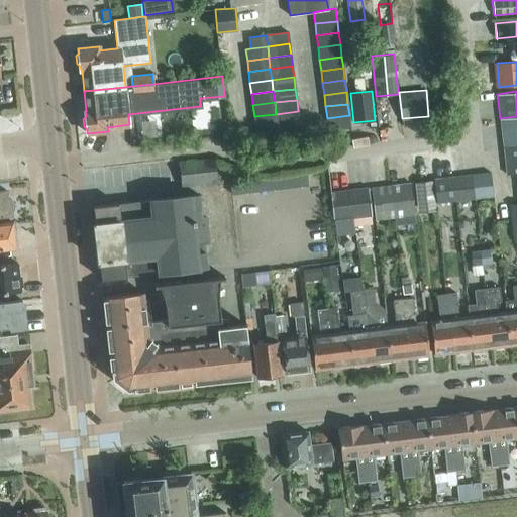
[(299,122),(298,111),(276,114),(278,125),(299,122)]
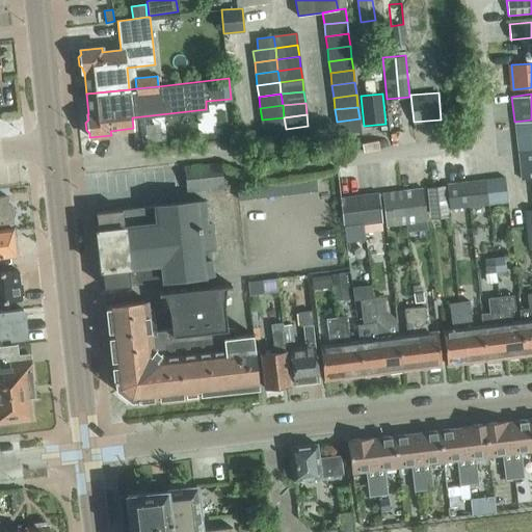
[(286,129),(284,117),(262,120),(263,131),(286,129)]
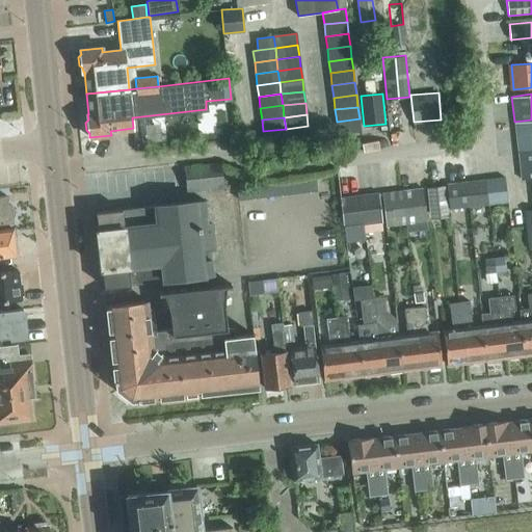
[(361,131),(360,118),(337,122),(338,134),(361,131)]
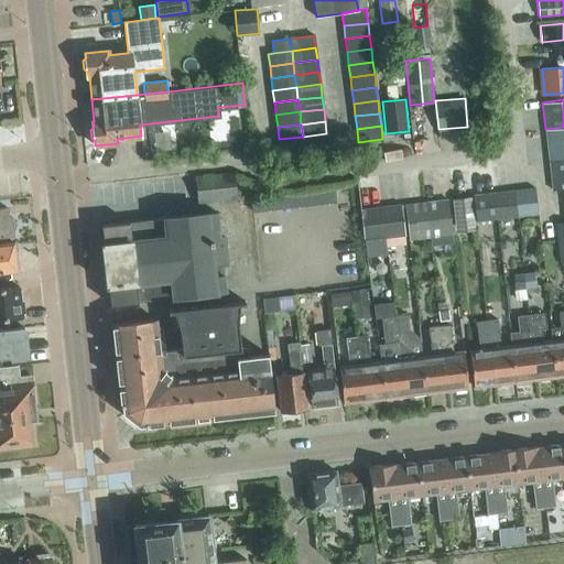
[(563,127),(545,129),(549,160),(563,158),(563,127)]
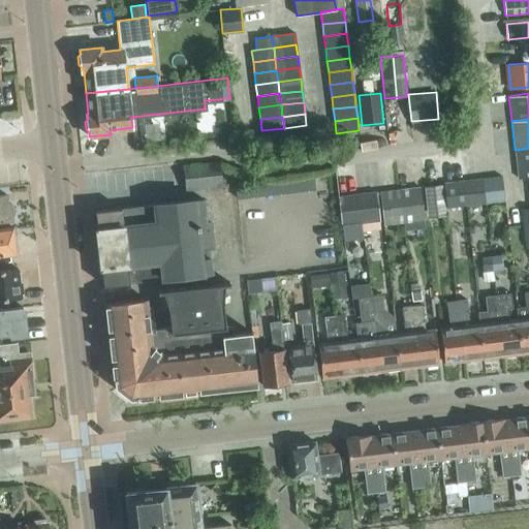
[(308,136),(306,125),(284,128),(285,139),(308,136)]
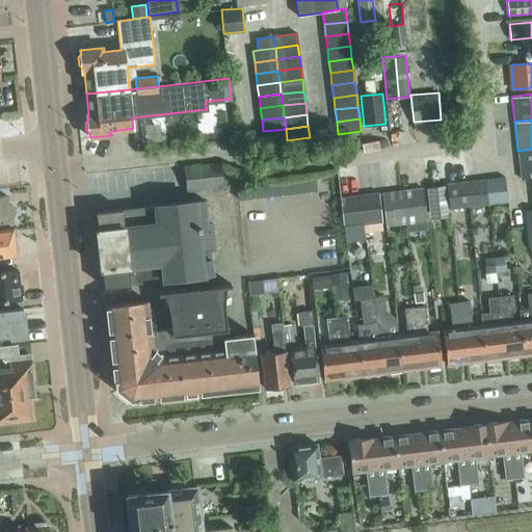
[(287,140),(286,129),(263,131),(265,143),(287,140)]
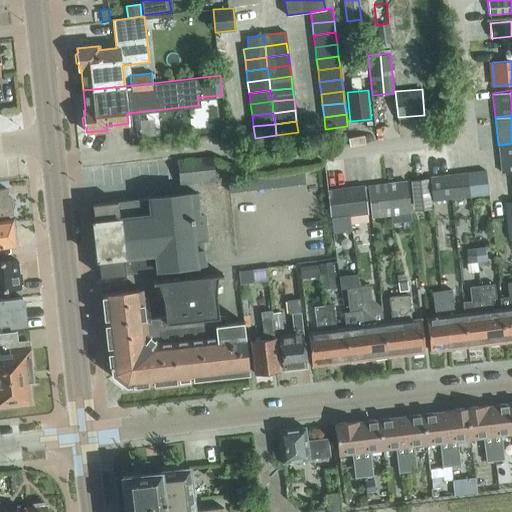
[(511,171),(511,143),(498,145),(501,173),(511,171)]
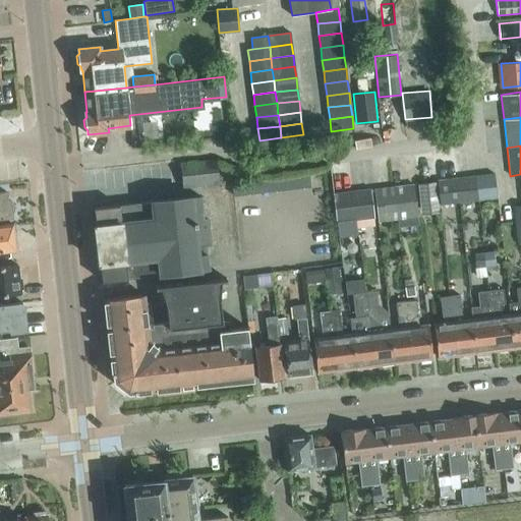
[(219,184),(217,159),(180,162),(182,187),(219,184)]
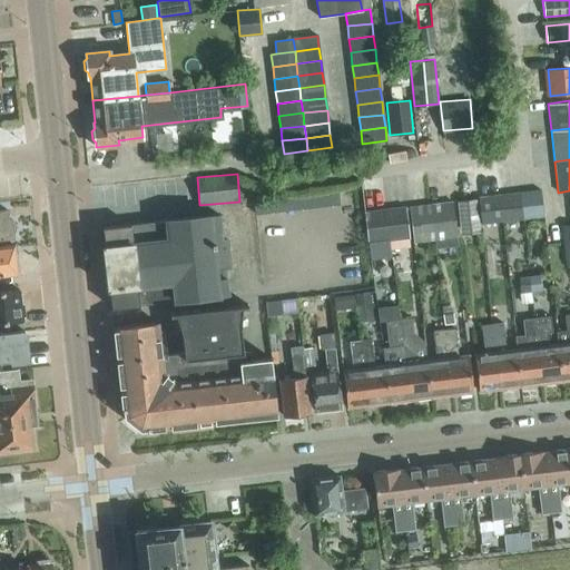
[(544,217),(541,189),(517,193),(521,220),(544,217)]
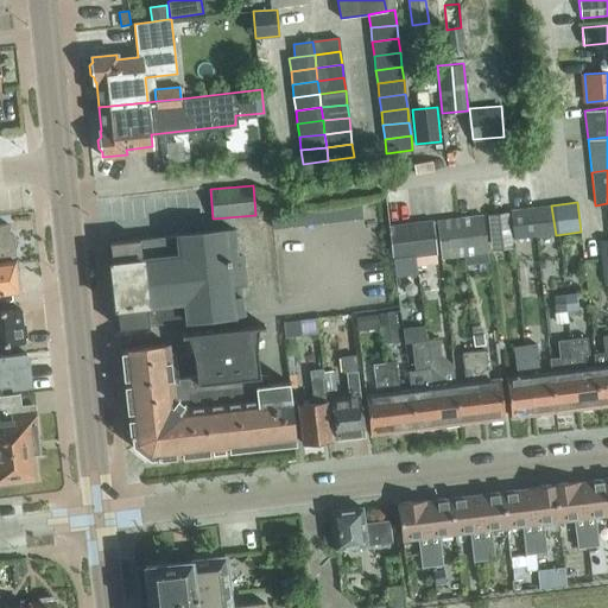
[(556,235),(551,206),(530,208),(533,238),(556,235)]
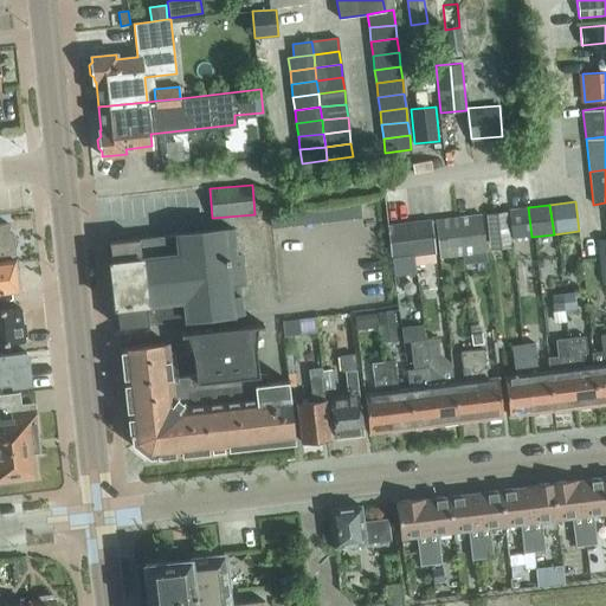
[(532,237),(528,207),(508,208),(511,239),(532,237)]
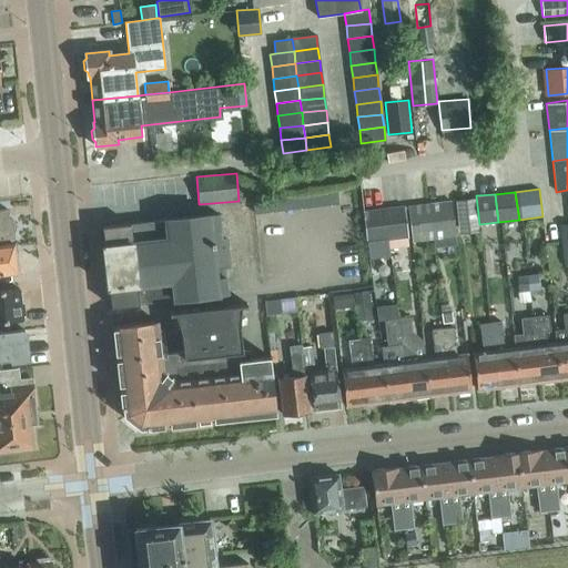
[(293,198),(252,202),(253,215),(294,211),(293,198)]
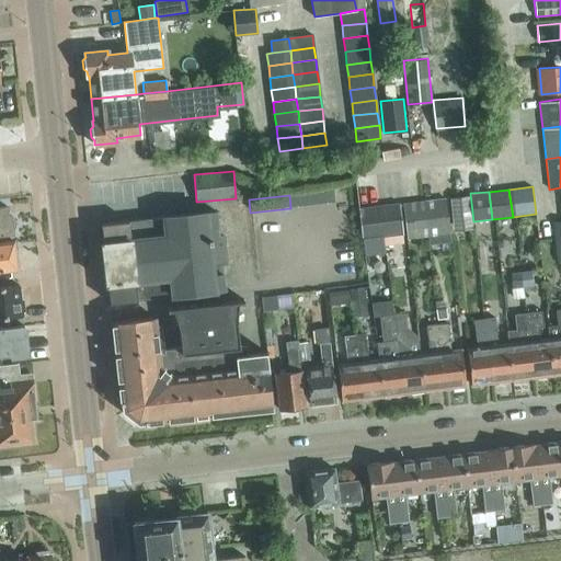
[(472,228),(469,195),(449,197),(454,230),(472,228)]
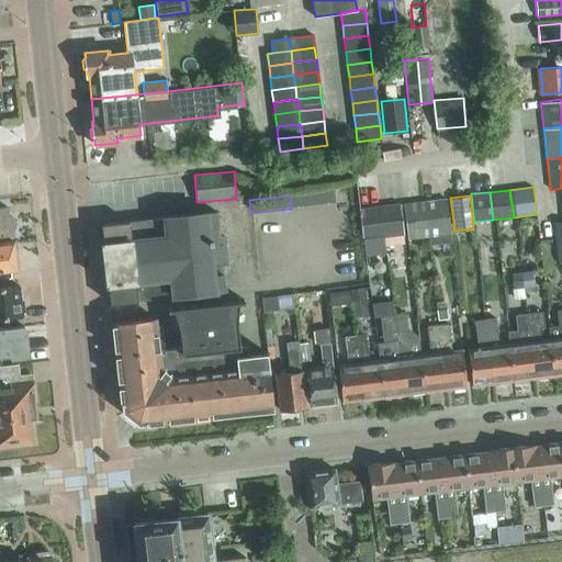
[(451,235),(447,199),(422,201),(426,237),(451,235)]
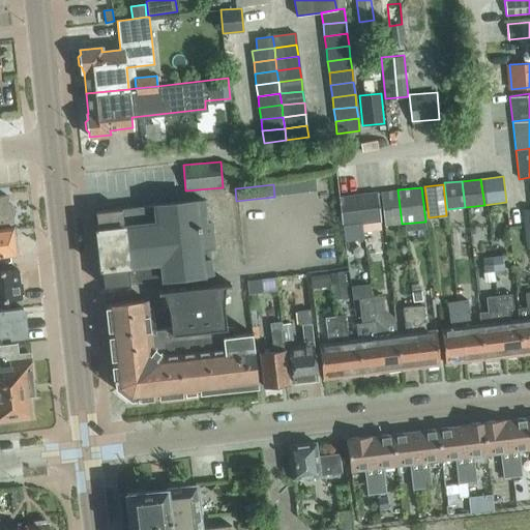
[(402,224),(398,189),(381,192),(384,226),(402,224)]
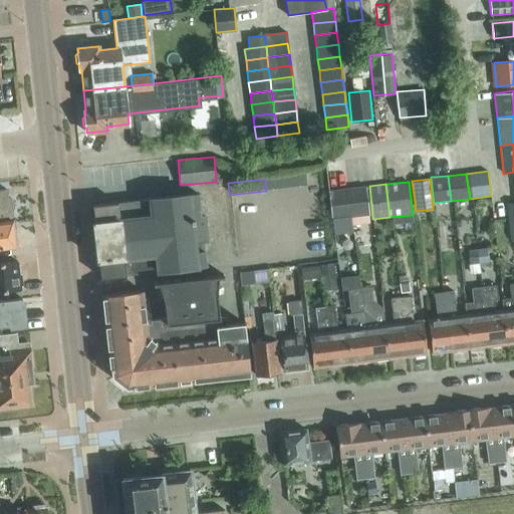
[(369,215),(365,187),(348,189),(352,225),(369,223),(368,215),(369,215)]
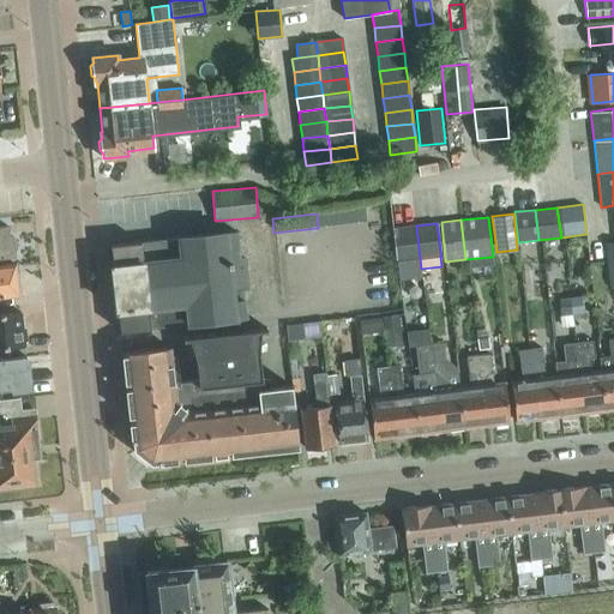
[(6,226),(0,226),(0,256),(13,254),(13,251),(16,247),(14,240),(12,238),(11,234),(7,234),(6,226)]
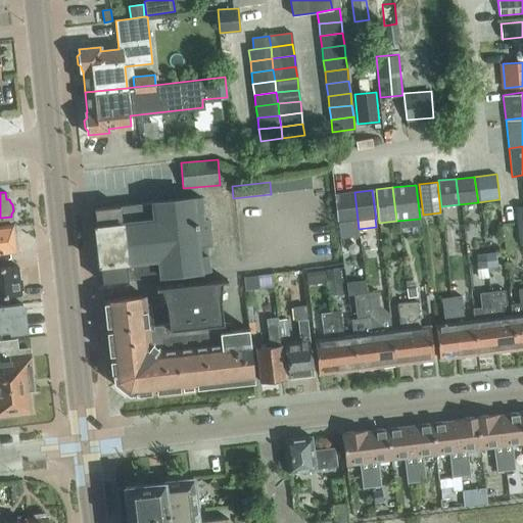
[(359,229),(354,192),(333,195),(339,239),(360,236),(359,229)]
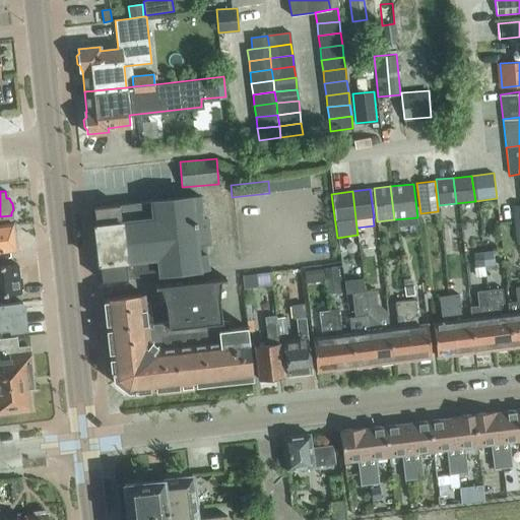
[(206,245),(211,245),(208,218),(203,219),(200,196),(191,197),(191,196),(151,201),(94,207),(95,224),(94,224),(99,263),(101,263),(103,280),(159,274),(199,269),(208,268),(206,245)]
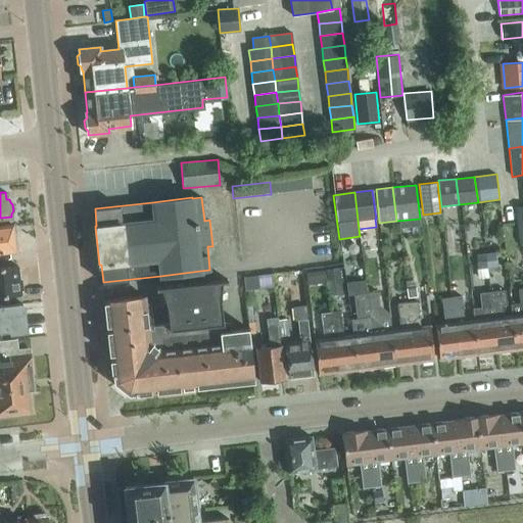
[(0,252),(16,251),(15,247),(17,244),(16,238),(14,236),(12,225),(0,226),(0,252)]
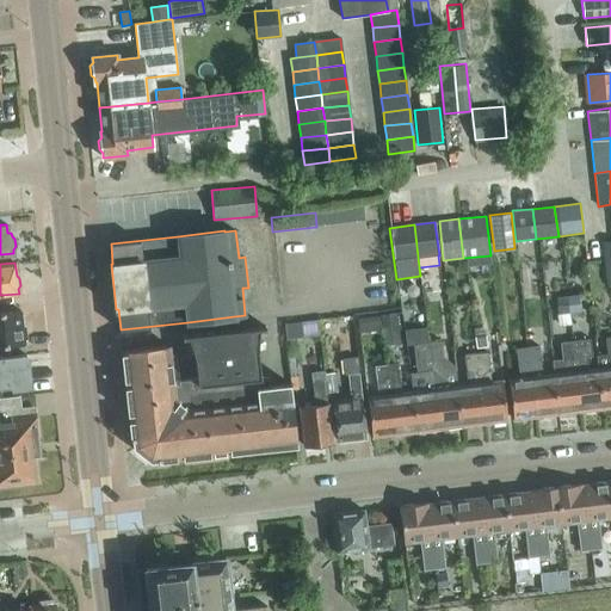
[(531,301),(530,283),(520,284),(522,301),(531,301)]
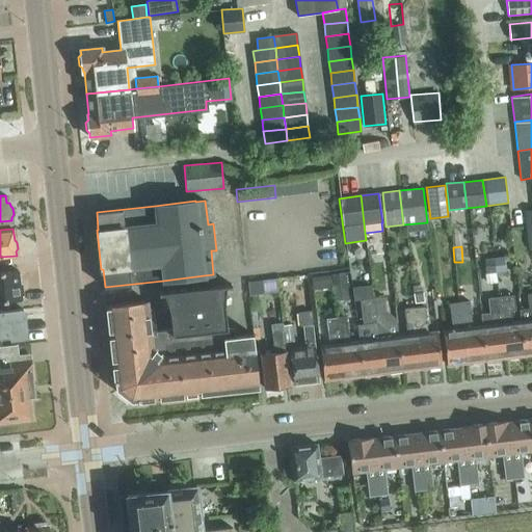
[(503,257),(493,258),(495,272),(504,271),(503,257)]
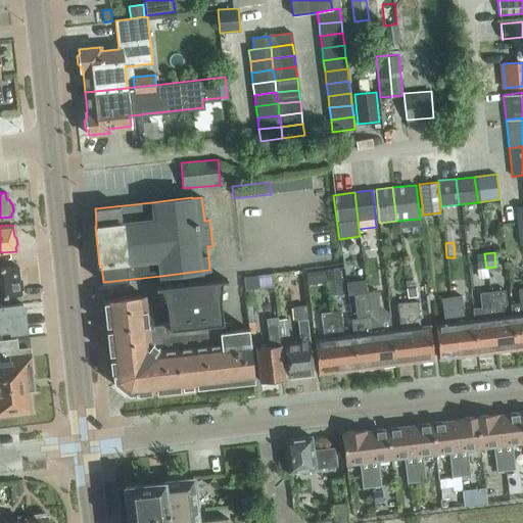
[(476,254),(478,269),(486,268),(484,253),(476,254)]
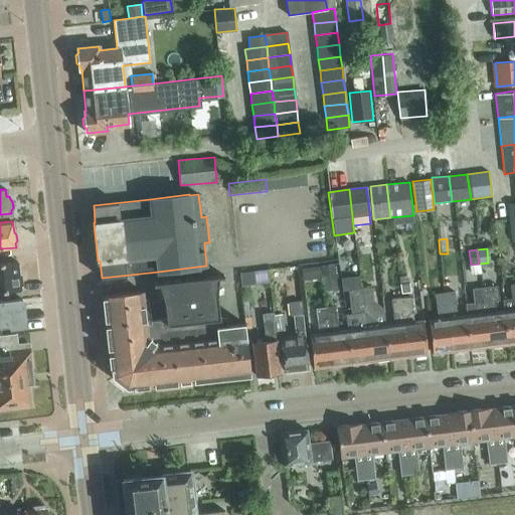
[(0,292),(21,290),(20,286),(22,286),(21,275),(19,275),(17,262),(0,263),(0,292)]
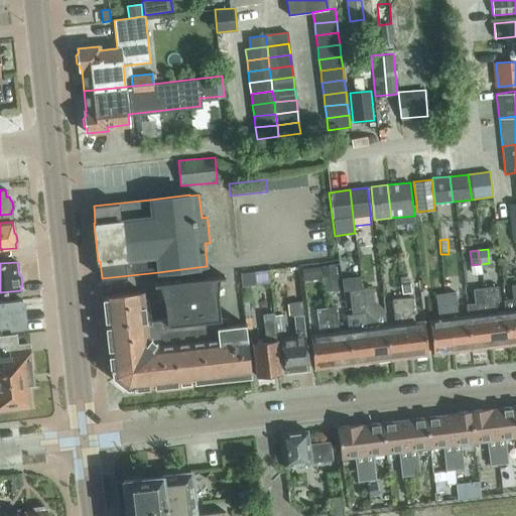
[(321,266),(325,286),(337,285),(335,265),(321,266)]
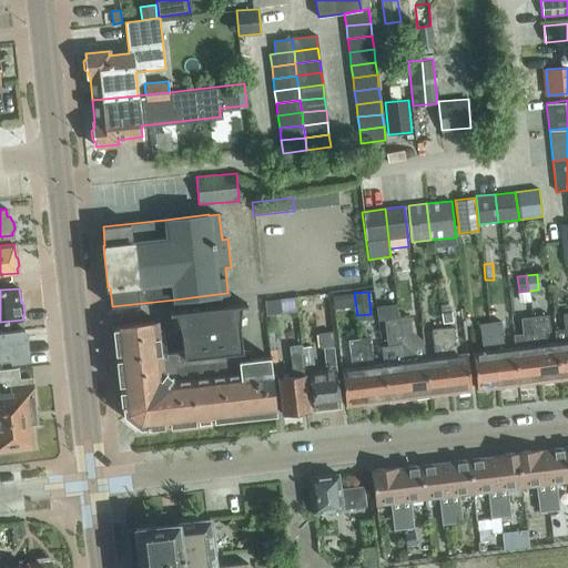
[(352,295),(332,297),(334,312),(353,310),(352,295)]
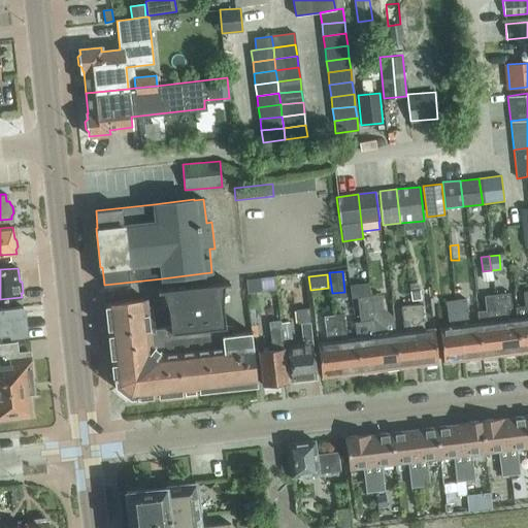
[(221,275),(178,281),(179,287),(221,283),(221,275)]
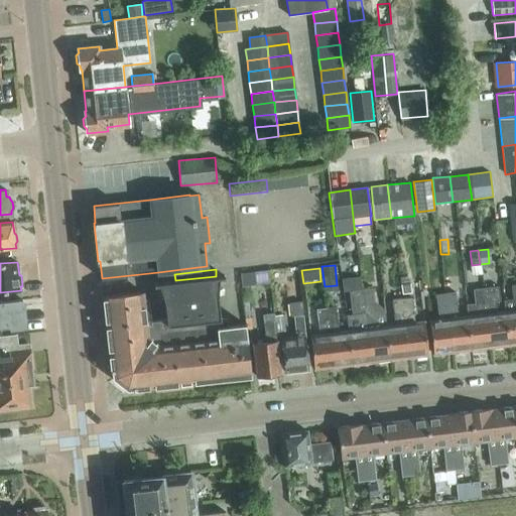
[(253,271),(239,272),(241,286),(254,284),(253,271)]
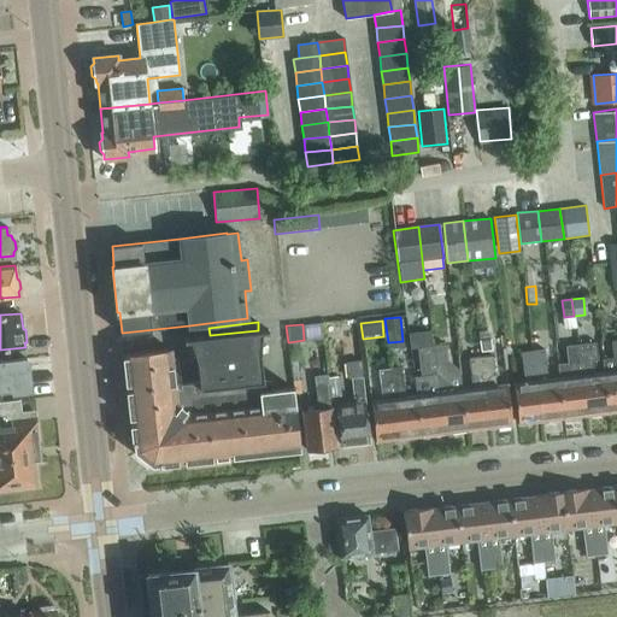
[(159,466),(300,451),(293,388),(259,392),(258,382),(263,381),(259,354),(262,330),(189,338),(197,362),(199,382),(174,385),(170,348),(122,354),(133,445),(134,452),(152,466),(159,465),(159,466)]
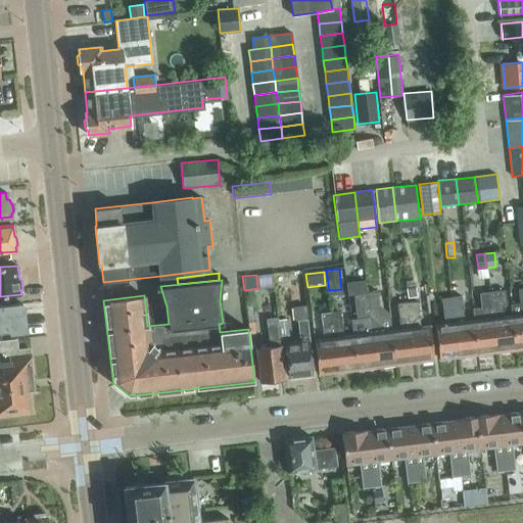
[(408,297),(417,296),(416,287),(407,288),(408,297)]
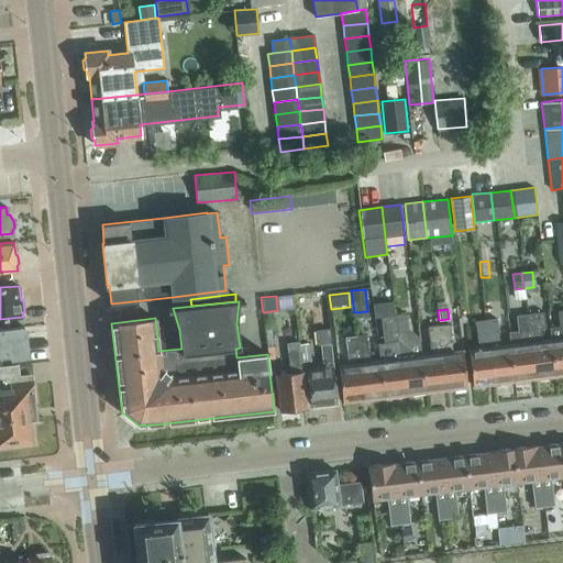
[(562,310),(558,311),(561,339),(551,340),(555,377),(562,376),(562,310)]
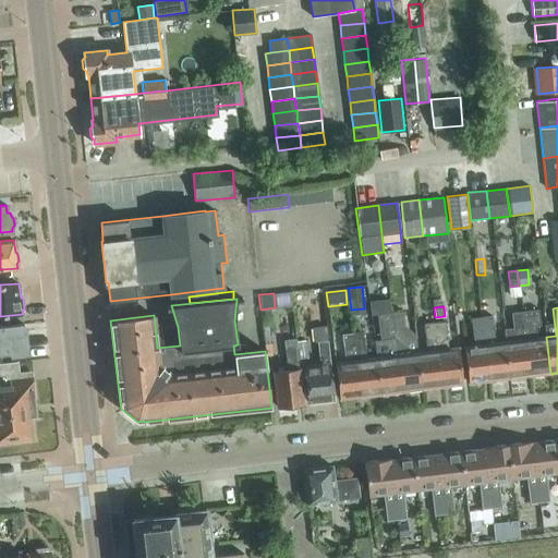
[(550,374),(546,337),(536,338),(534,326),(541,325),(538,310),(522,312),(530,374),(536,374),(538,375),(550,374)]
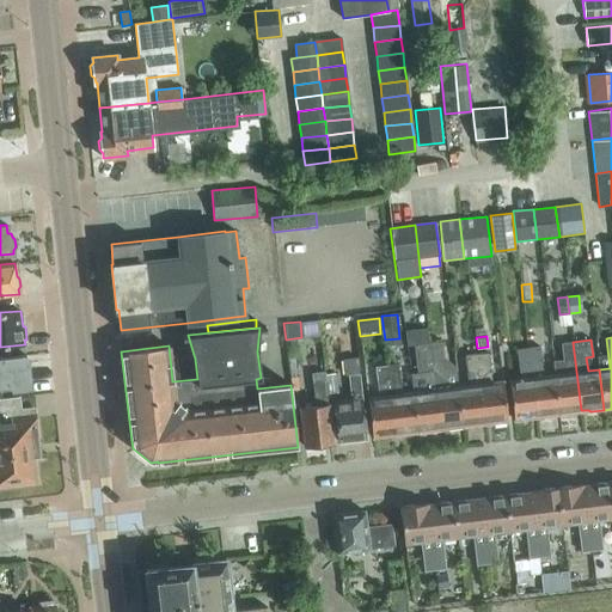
[(581,410),(573,342),(561,343),(563,360),(554,361),(555,374),(555,375),(560,416),(574,414),(575,411),(581,410)]
